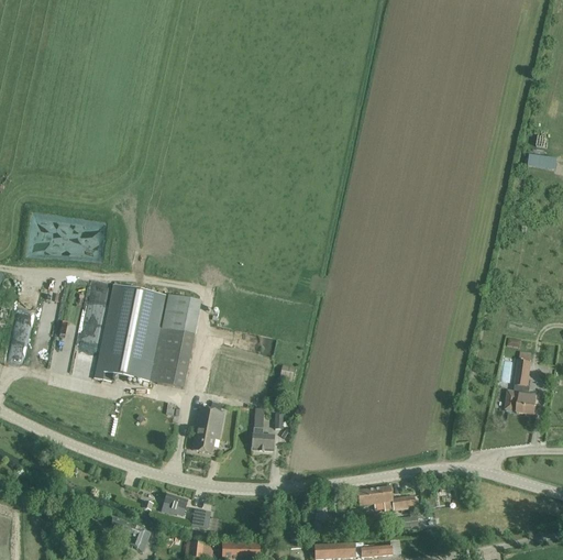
[(113,283),(97,366),(95,377),(111,381),(112,373),(148,380),(151,369),(166,294),(113,283)]
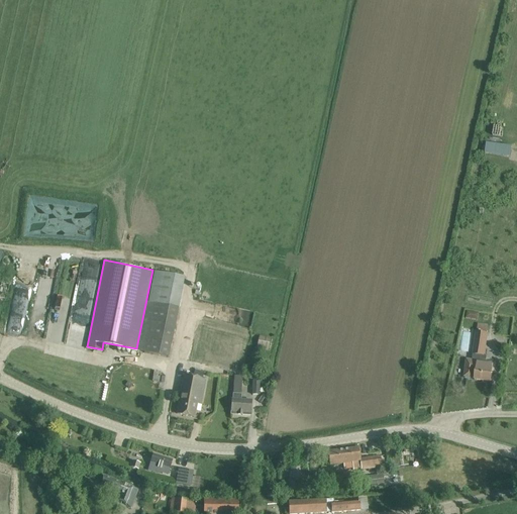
[(154,300),(146,340),(144,349),(168,354),(170,344),(185,276),(154,270),(148,299),(154,300)]
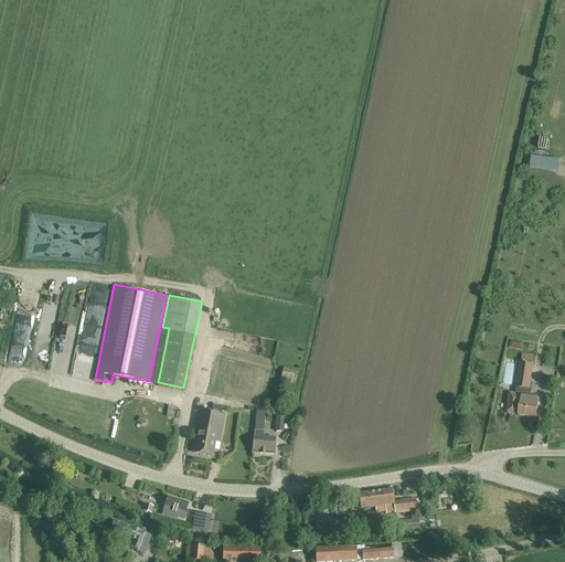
[(535,297),(532,311),(544,315),(547,300),(535,297)]
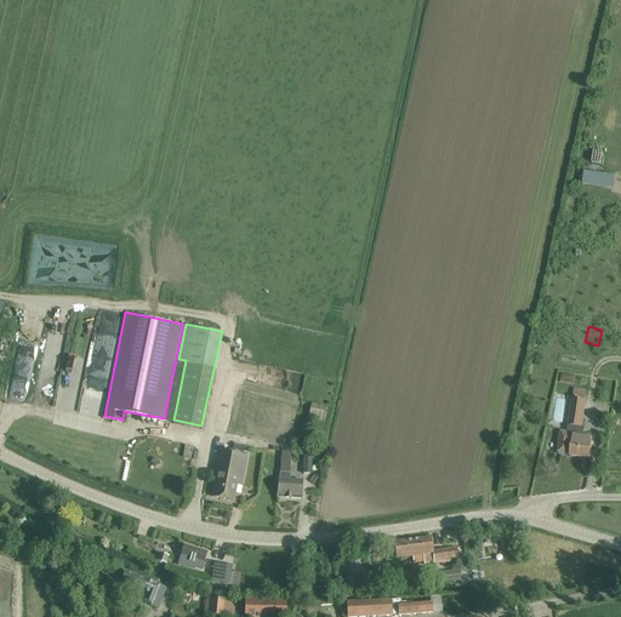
[(73,327),(62,390),(81,394),(92,331),(73,327)]
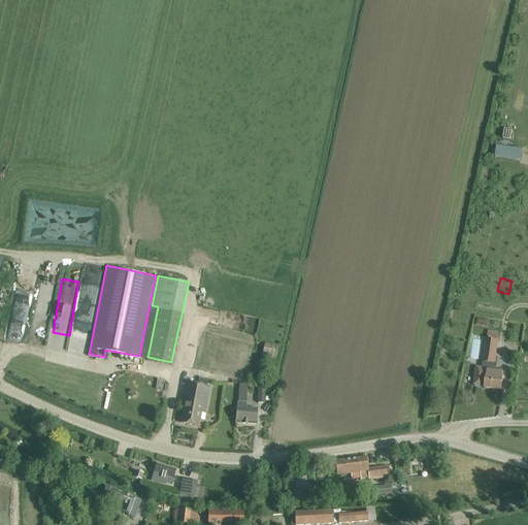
[(1,286),(0,291),(0,300),(6,302),(9,288),(1,286)]
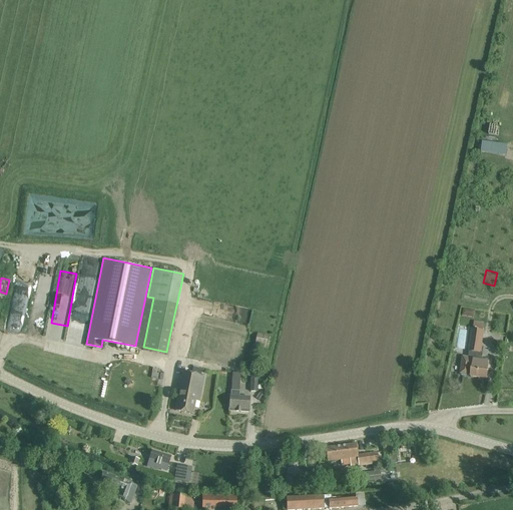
[(463,306),(462,313),(474,315),(475,308),(463,306)]
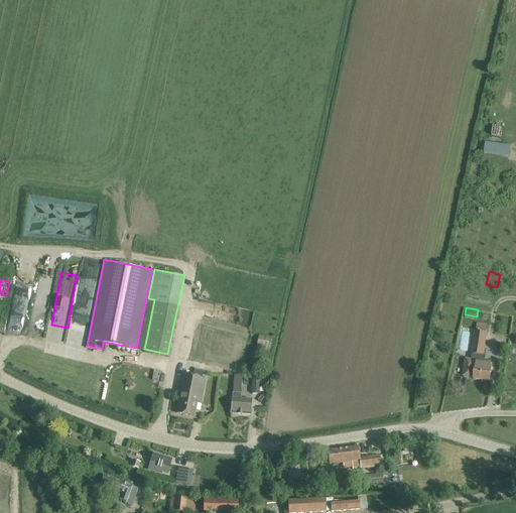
[(465,363),(464,373),(474,375),(474,376),(490,379),(493,359),(486,358),(486,354),(485,352),(484,352),(487,331),(486,331),(487,322),(477,321),(476,329),(475,329),(472,351),(472,356),(471,356),(470,364),(465,363)]
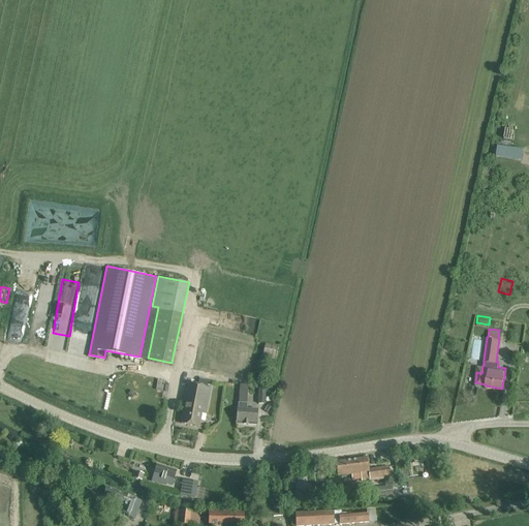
[(262,353),(275,356),(277,344),(265,341),(262,353)]
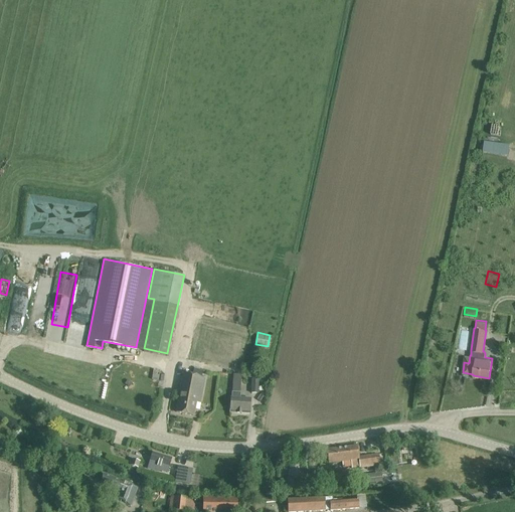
[(153,366),(152,376),(159,376),(160,367),(153,366)]
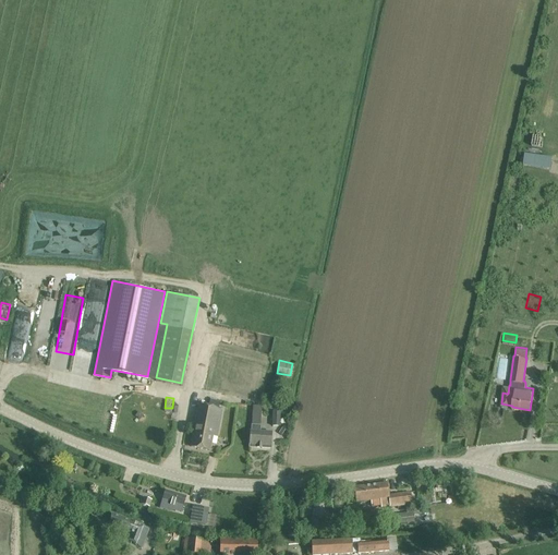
[(199,402),(193,433),(191,444),(210,448),(214,433),(217,433),(219,423),(222,408),(218,407),(219,399),(210,397),(209,405),(199,402)]
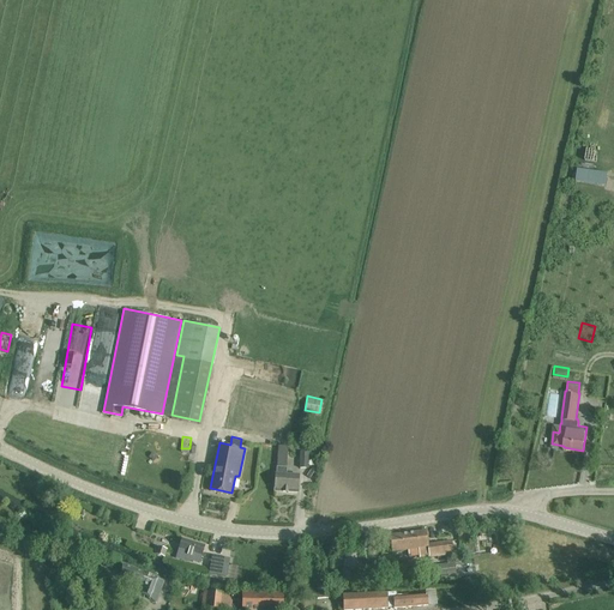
[(298,490),(299,478),(299,472),(287,471),(287,465),(288,447),(278,447),(277,464),(276,471),(276,470),(275,489),(283,489),(283,487),(288,487),(288,489),(298,490)]
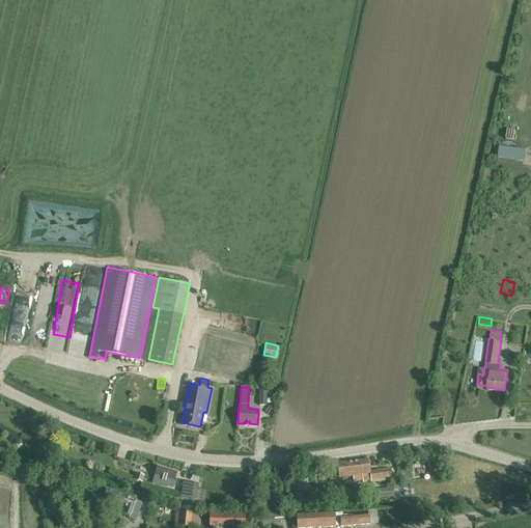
[(267,387),(259,387),(258,403),(266,403),(267,387)]
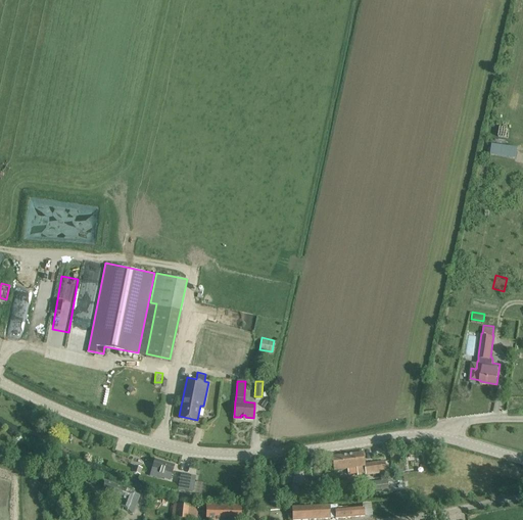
[(366,473),(386,470),(385,459),(365,462),(363,450),(331,455),(333,468),(347,466),(348,472),(357,470),(358,473),(366,471),(366,473)]
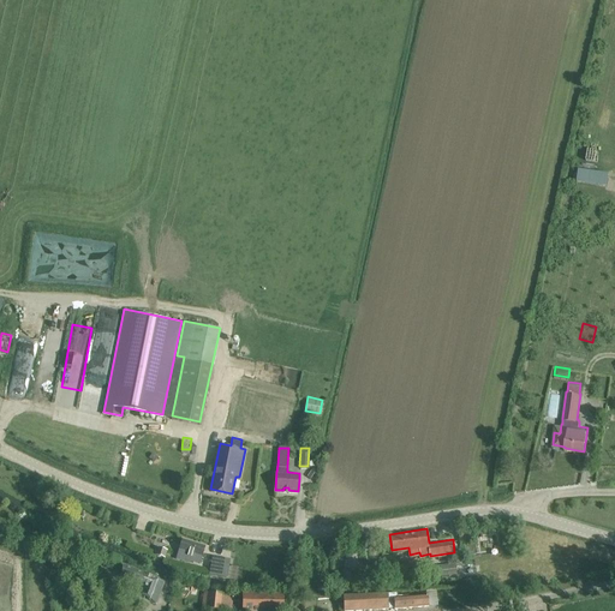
[(201,561),(206,544),(183,537),(177,556),(190,559),(191,557),(201,561)]
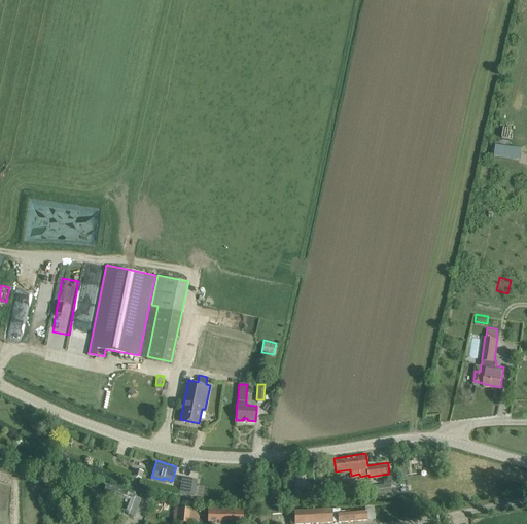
[(135,466),(133,474),(141,476),(144,469),(135,466)]
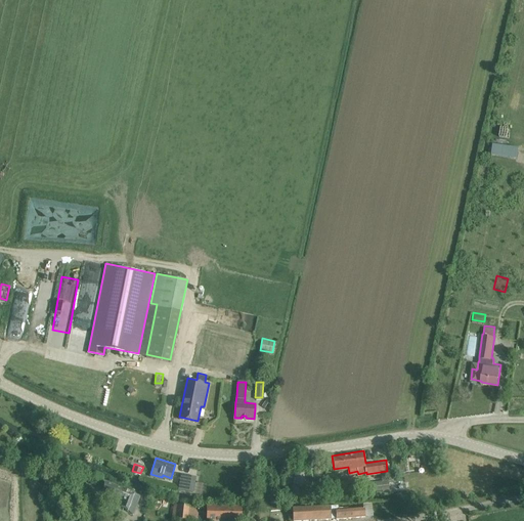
[(181,473),(179,487),(192,489),(194,483),(187,481),(188,474),(181,473)]
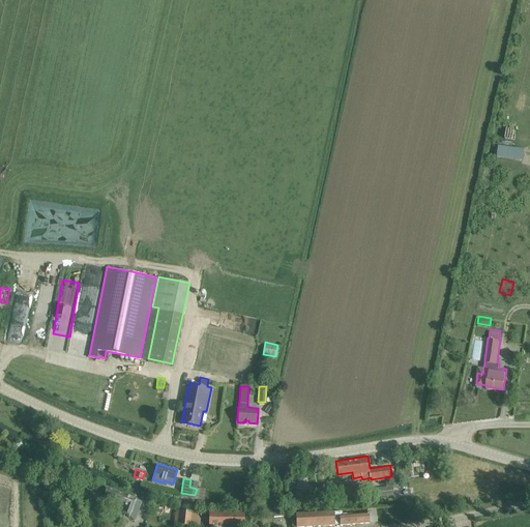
[(393,484),(371,486),(372,495),(394,493),(393,484)]
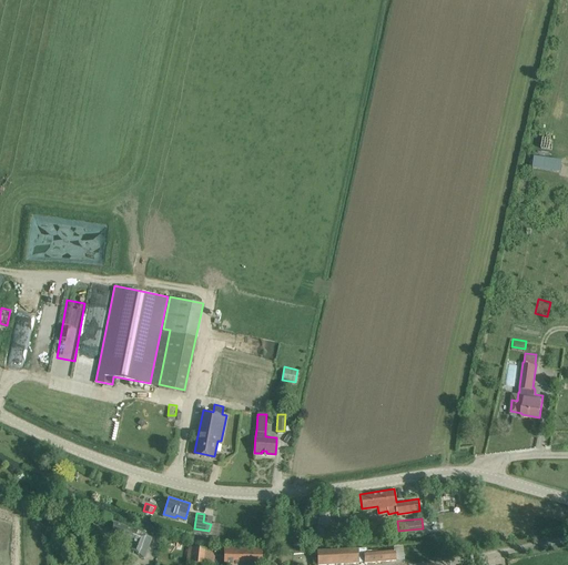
[(112,528),(108,531),(118,536),(139,552),(144,555),(150,542),(152,535),(146,533),(125,525),(113,521),(112,528)]
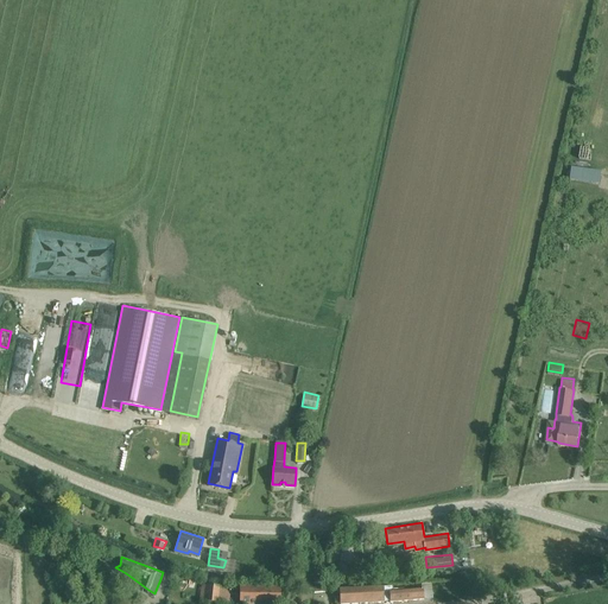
[(372,558),(362,559),(363,568),(373,567),(372,558)]
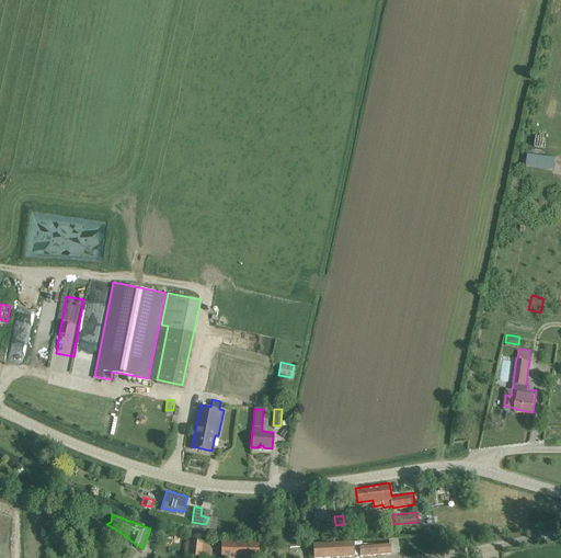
[(186,538),(184,554),(210,557),(213,542),(186,538)]
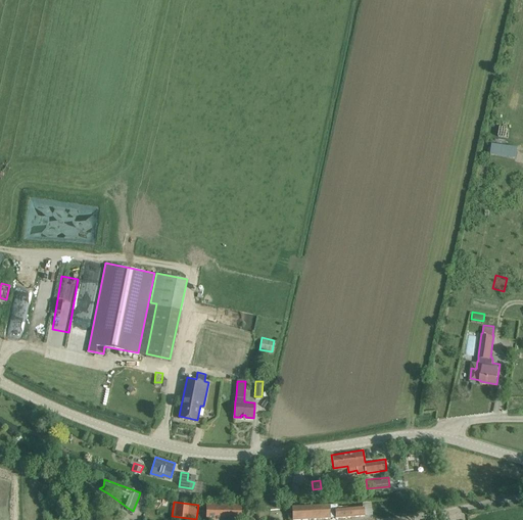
[(292,505),(293,518),(330,516),(330,515),(335,515),(335,516),(364,514),(364,505),(347,506),(347,505),(338,505),(337,503),(329,504),(292,505)]
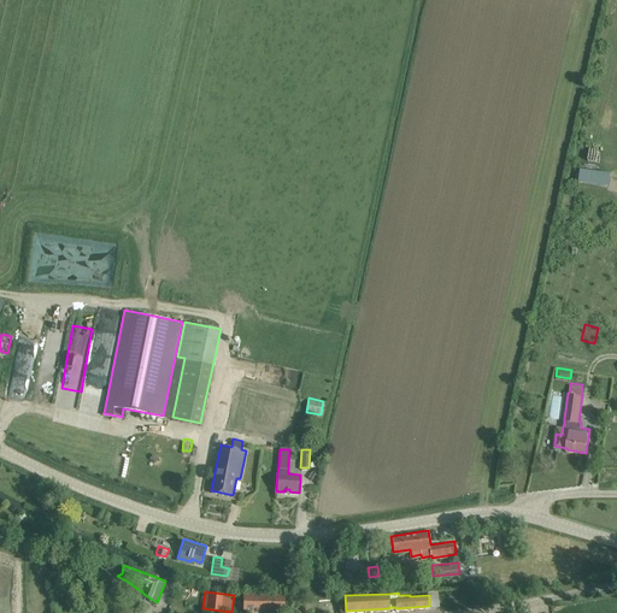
[(245,595),(245,611),(283,611),(283,595),(245,595)]
